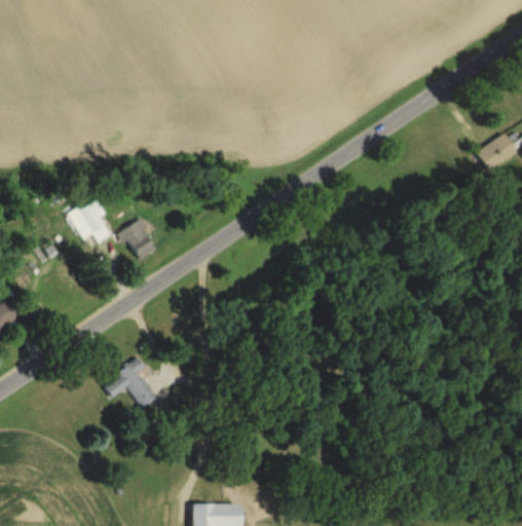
[(488,172),(518,152),(506,133),(476,153),(488,172)]
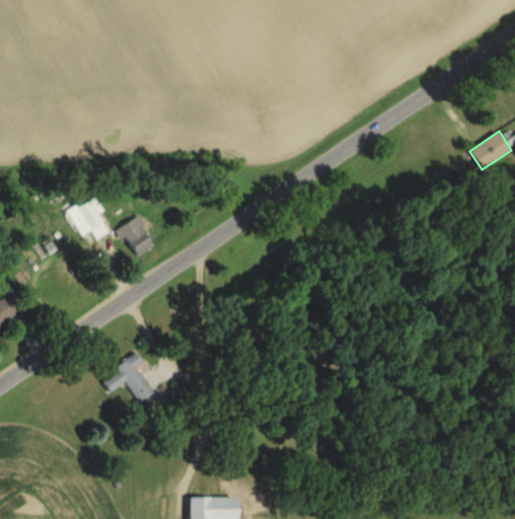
[(72,206),(78,240),(106,235),(100,201),(72,206)]
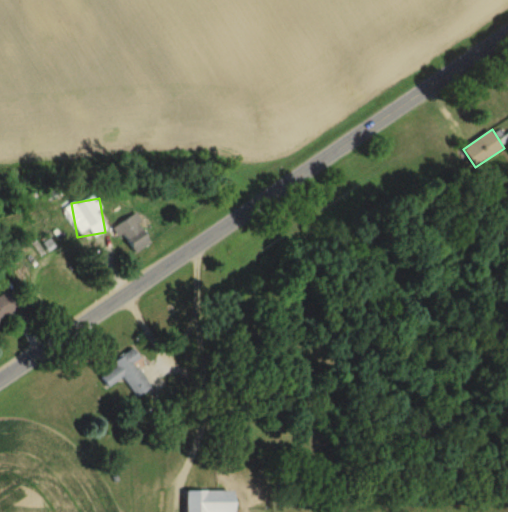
[(126,235),(135,252),(152,243),(137,214),(114,226),(120,238),(126,235)]
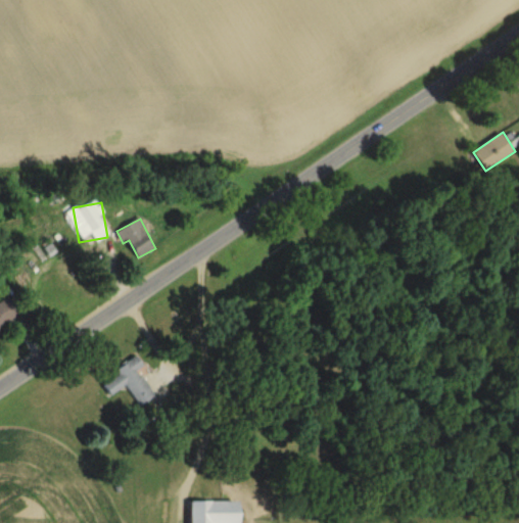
[(0,329),(21,318),(10,298),(0,303),(0,329)]
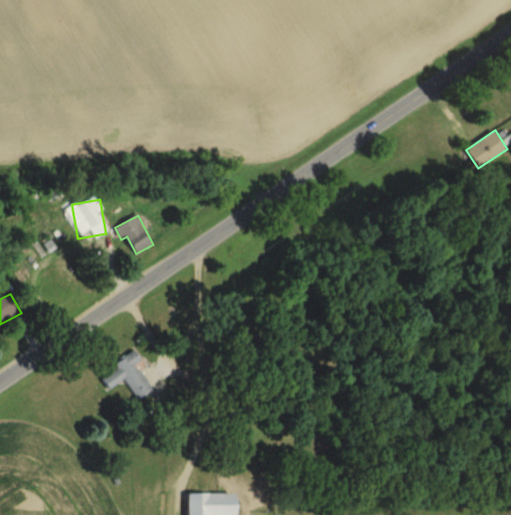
[(110,389),(126,379),(139,400),(154,391),(138,364),(143,361),(137,351),(115,364),(118,370),(104,378),(110,389)]
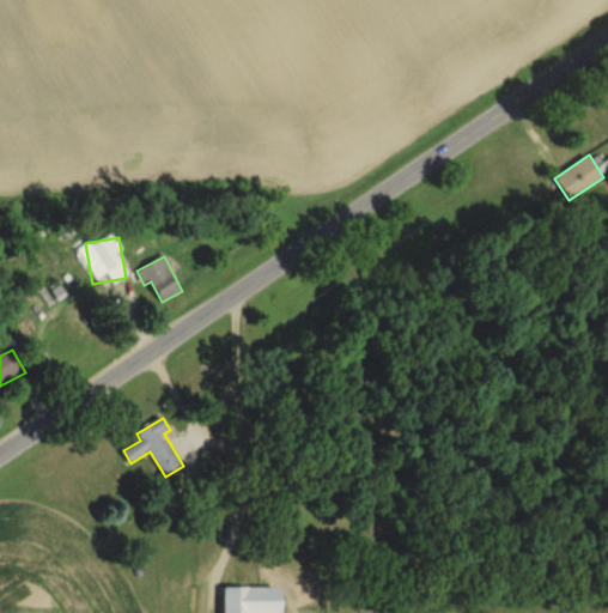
[(224,587),(224,612),(280,612),(280,587),(224,587)]
